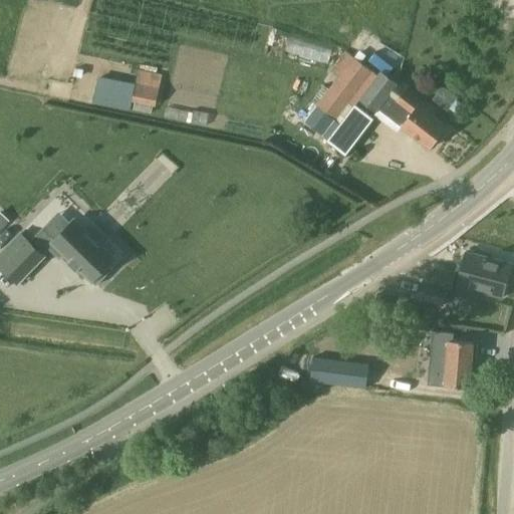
[(379,110),(398,85),(399,84),(381,70),(378,74),(346,51),(330,71),(339,76),(316,106),(341,123),(327,142),(345,156),(374,118),(356,105),(360,100),(376,113),(379,110)]
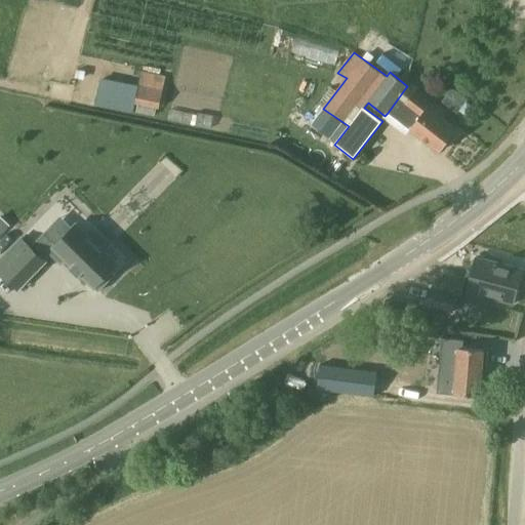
[(135,104),(160,108),(166,76),(142,72),(135,104)]
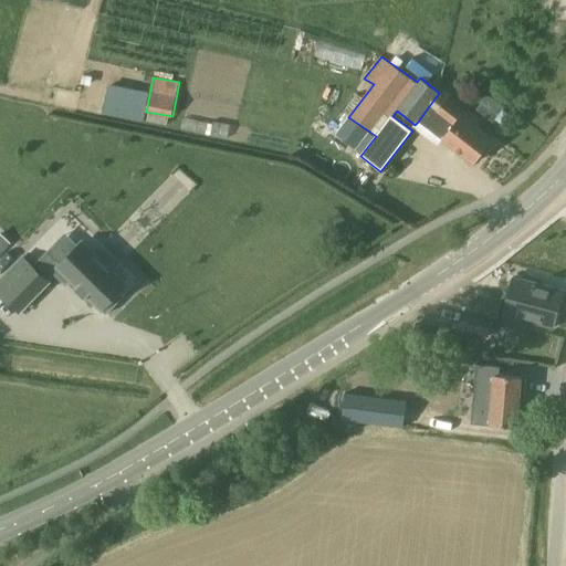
[(103,113),(144,122),(149,91),(109,82),(103,113)]
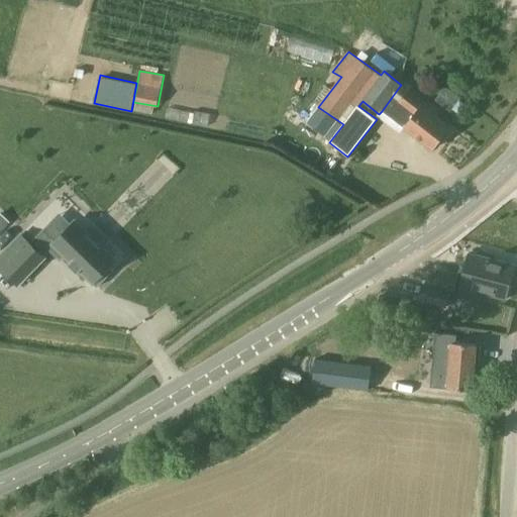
[(400,86),(382,111),(405,128),(433,149),(449,128),(435,118),(438,114),(400,86)]
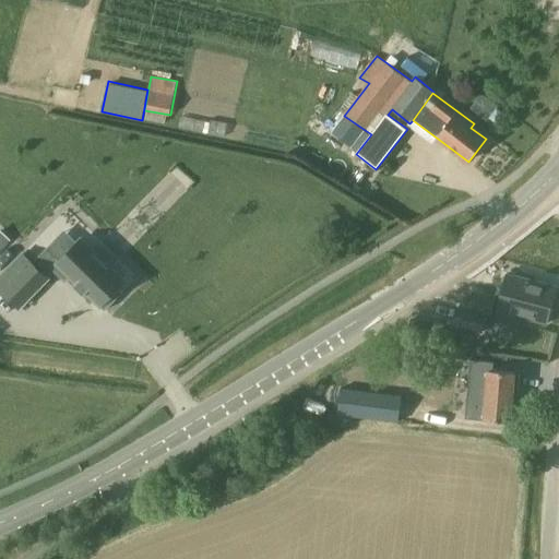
[(352,147),(365,130),(344,116),(331,132),(352,147)]
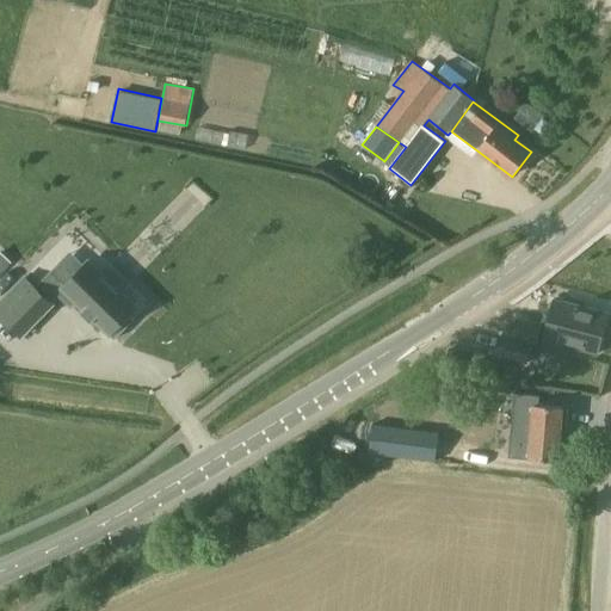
[(195,181),(164,209),(180,228),(211,201),(195,181)]
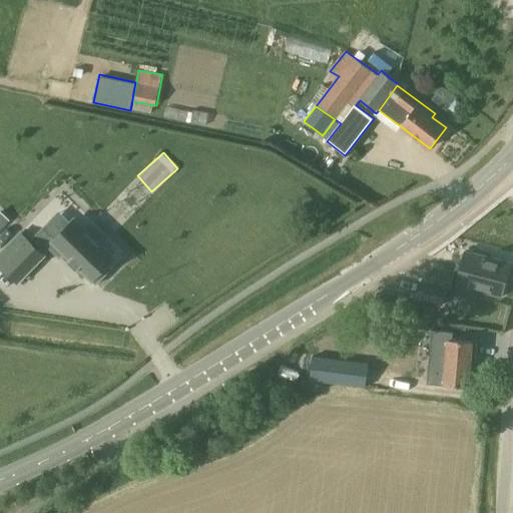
[(82,234),(71,223),(56,238),(44,227),(30,242),(21,233),(0,254),(0,265),(18,283),(44,255),(42,254),(49,247),(60,258),(64,253),(70,260),(68,263),(77,271),(79,269),(96,286),(112,270),(107,266),(114,259),(102,246),(109,238),(93,223),(82,234)]
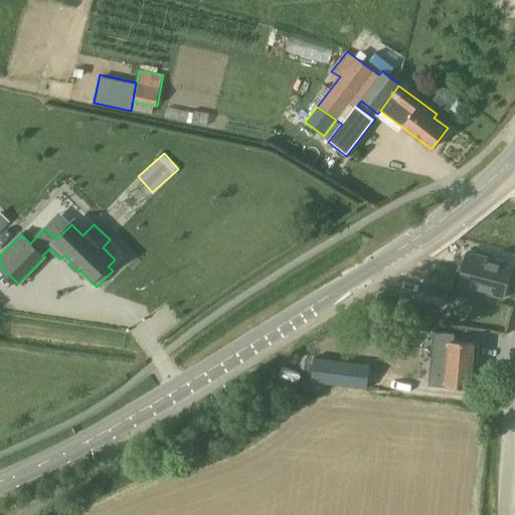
[(477,292),(502,299),(511,264),(465,251),(453,298),(474,303),(477,292)]
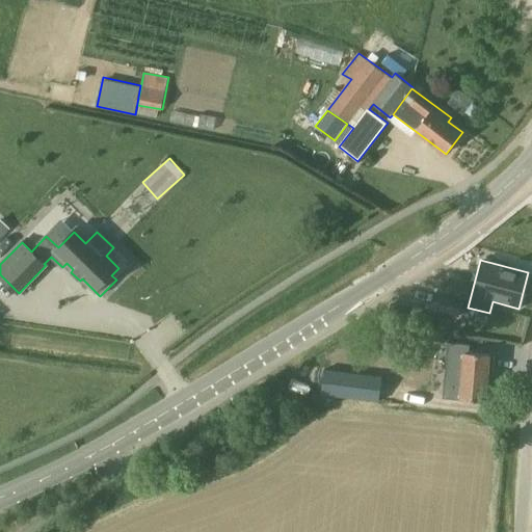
[(460,400),(487,402),(491,354),(464,352),(460,400)]
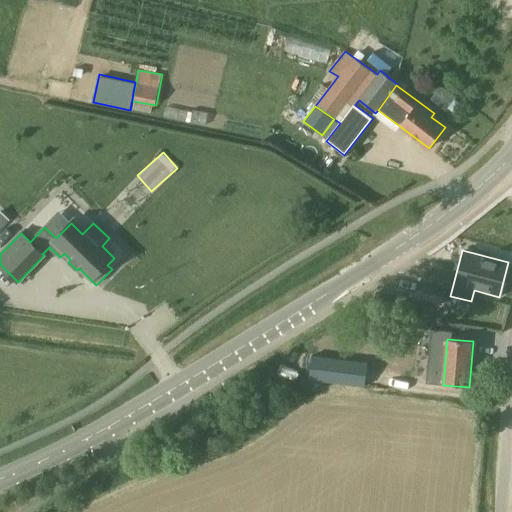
[(312,356),(309,380),(365,386),(368,362),(312,356)]
